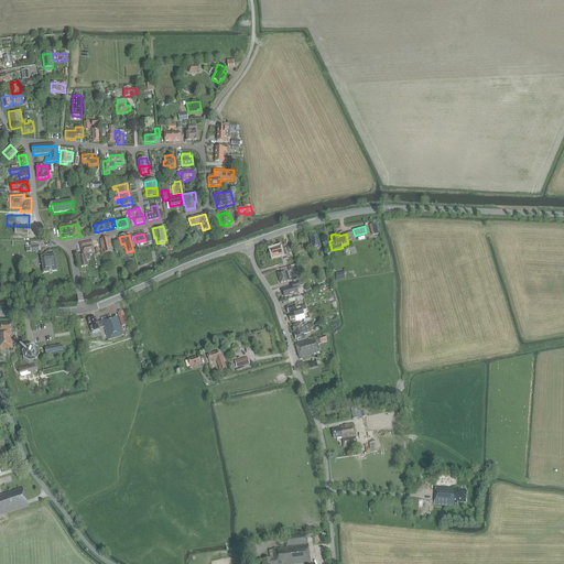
[(317,241),(316,236),(310,238),(311,242),(310,242),(313,250),(321,248),(318,241),(317,241)]
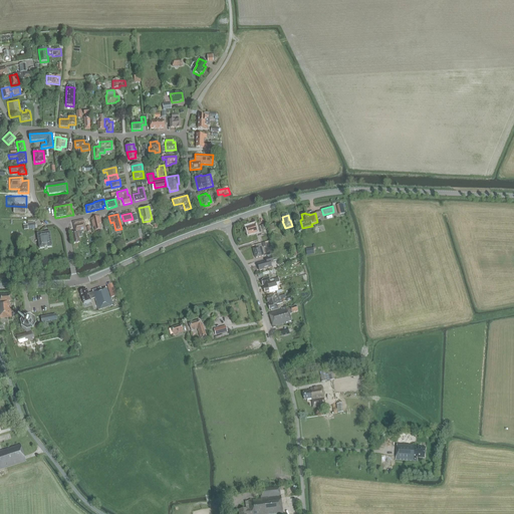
[(101,223),(99,216),(91,218),(92,227),(94,227),(95,231),(100,230),(99,224),(101,223)]
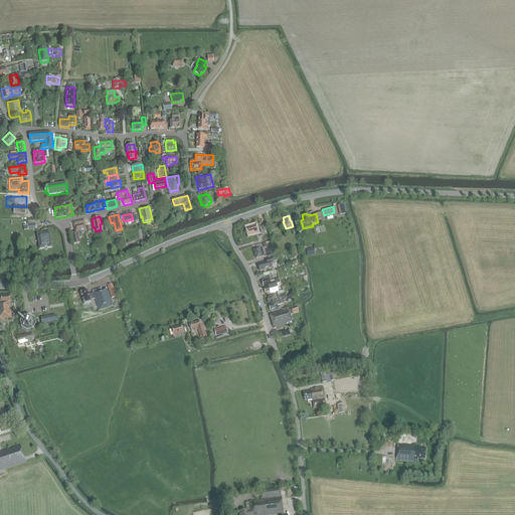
[(87,231),(84,220),(73,222),(75,233),(71,234),(73,244),(79,242),(78,238),(82,237),(81,233),(84,232),(84,231),(87,231)]
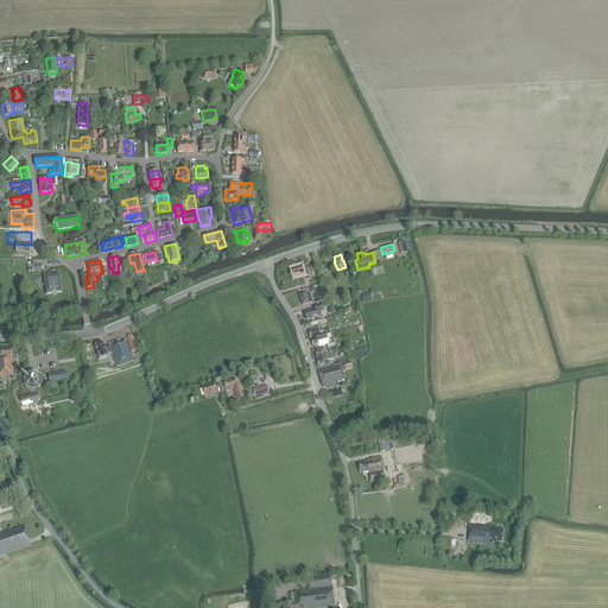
[(302,268),(301,266),(291,270),(293,278),(303,276),(304,277),(309,276),(306,267),(302,268)]
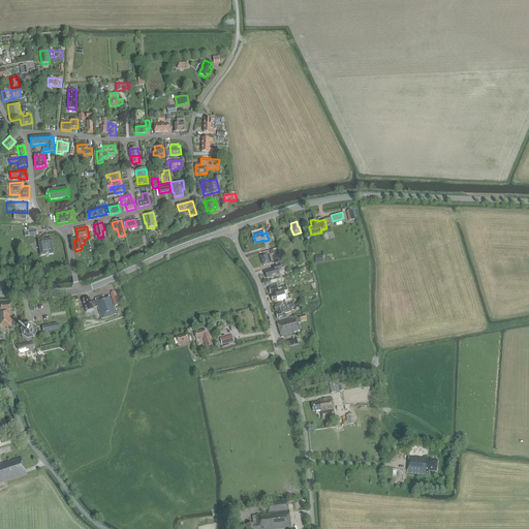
[(54,254),(51,239),(38,241),(40,256),(54,254)]
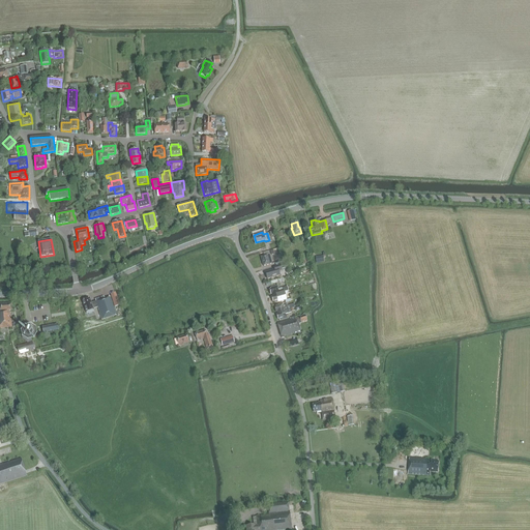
[(270,260),(268,255),(260,257),(263,266),(270,264),(271,264),(270,260)]
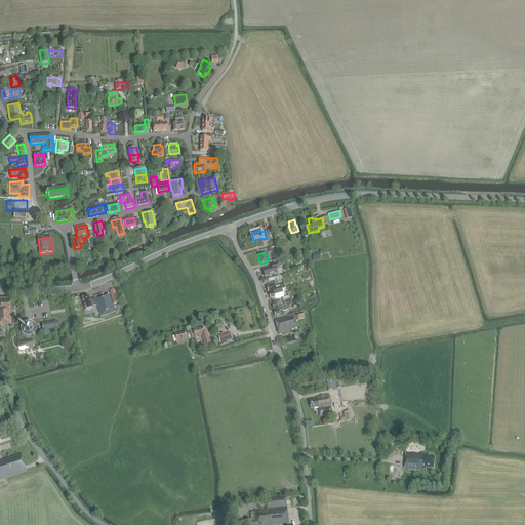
[(276,269),(280,268),(284,267),(282,261),(271,265),(272,268),(263,270),(265,277),(277,273),(276,269)]
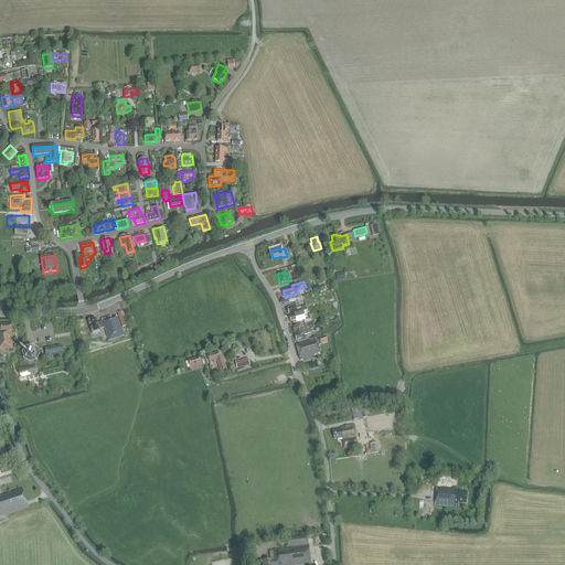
[(289,315),(290,316),(307,310),(306,306),(297,309),(296,305),(288,307),(288,309),(287,309),(288,315),(289,315)]
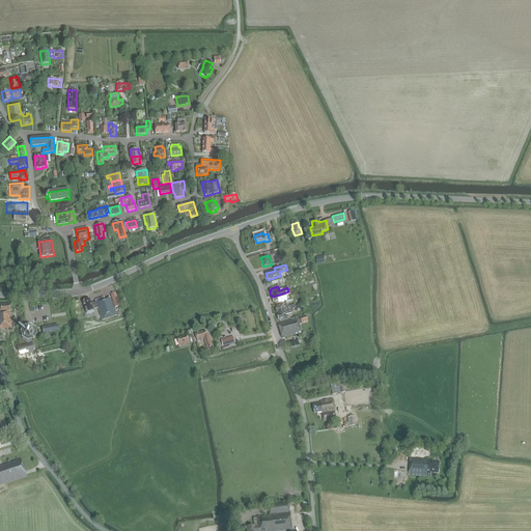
[(288,291),(273,297),(273,298),(272,298),(273,303),(275,303),(275,304),(282,302),(281,297),(290,294),(289,291),(288,291)]
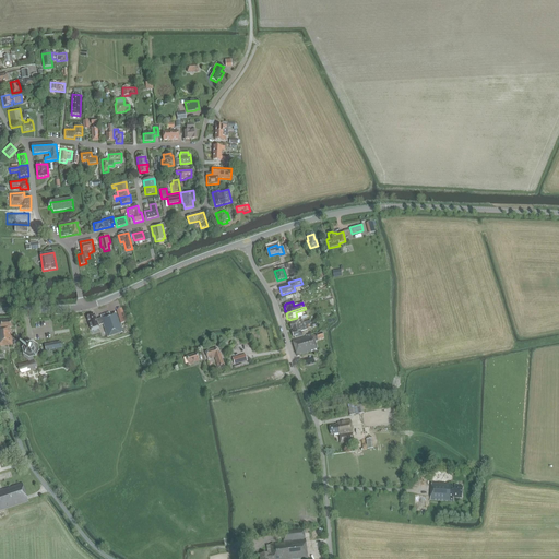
[(117,311),(120,323),(126,322),(121,309),(117,311)]
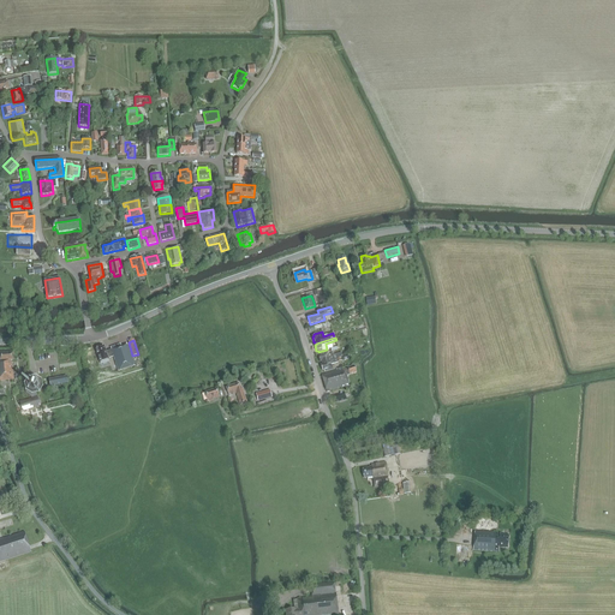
[(120,345),(111,348),(111,350),(106,352),(105,346),(95,350),(100,363),(108,359),(113,357),(118,371),(135,366),(127,345),(121,347),(120,345)]
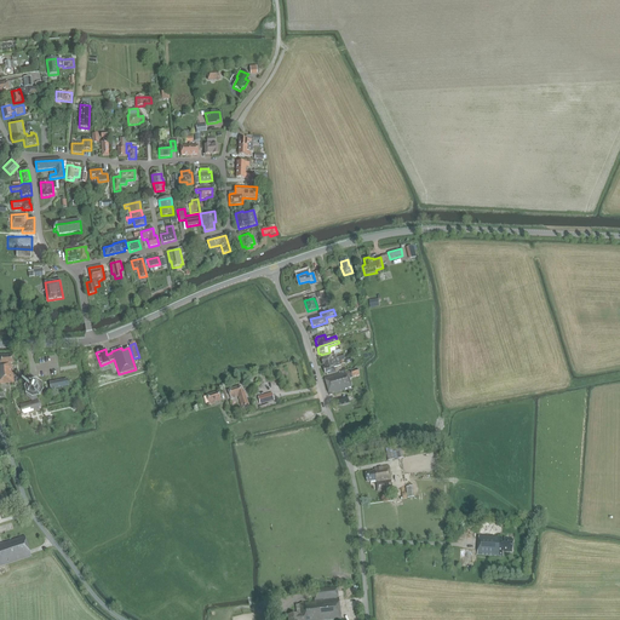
[(338,357),(338,359),(334,360),(334,356),(331,357),(331,355),(322,357),(322,359),(321,360),(322,366),(323,366),(325,366),(343,361),(344,361),(344,360),(345,360),(344,356),(338,357)]
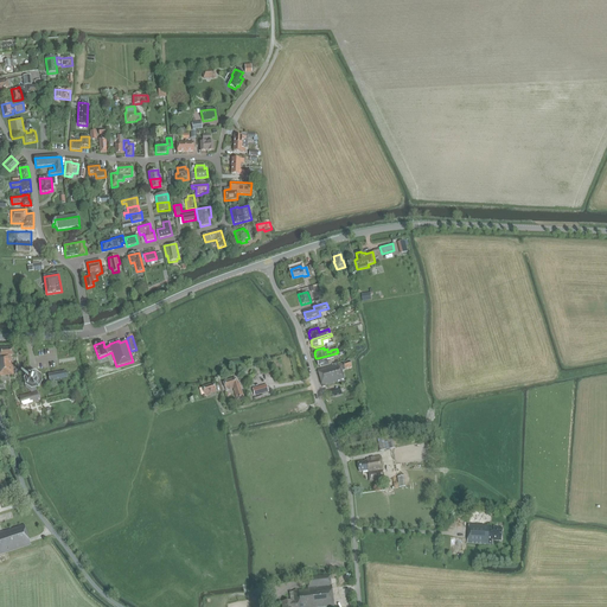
[(13,356),(13,349),(0,349),(0,376),(13,375),(13,363),(12,363),(11,356),(13,356)]
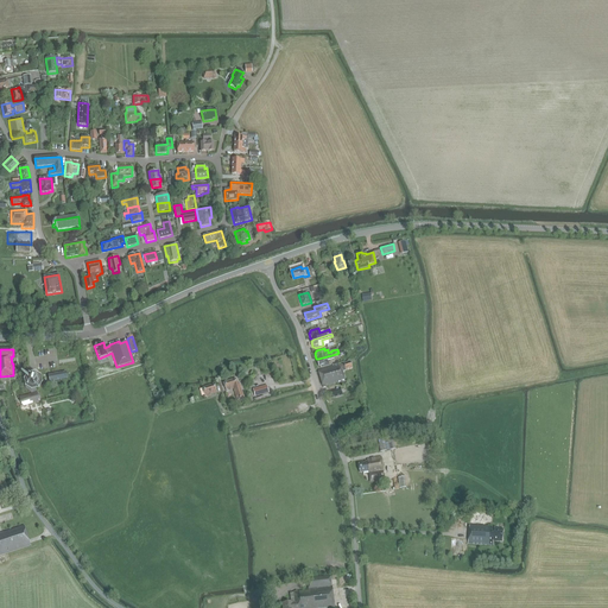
[(334,359),(337,358),(336,354),(318,359),(318,360),(317,361),(318,367),(321,367),(321,368),(329,366),(328,360),(334,359)]
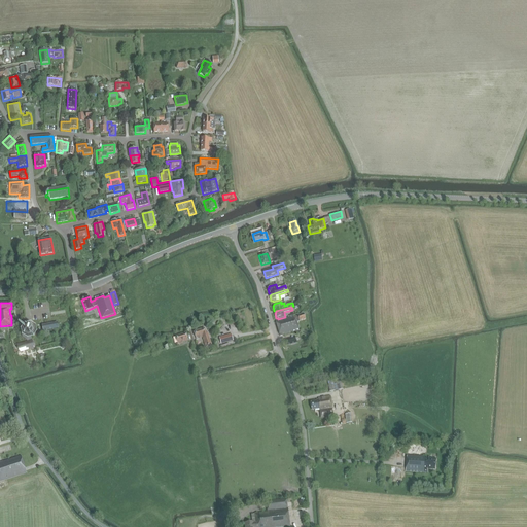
[(305,320),(304,314),(297,315),(297,316),(293,317),(293,316),(276,321),(280,336),(295,331),(295,330),(299,329),(300,329),(297,322),(305,320)]
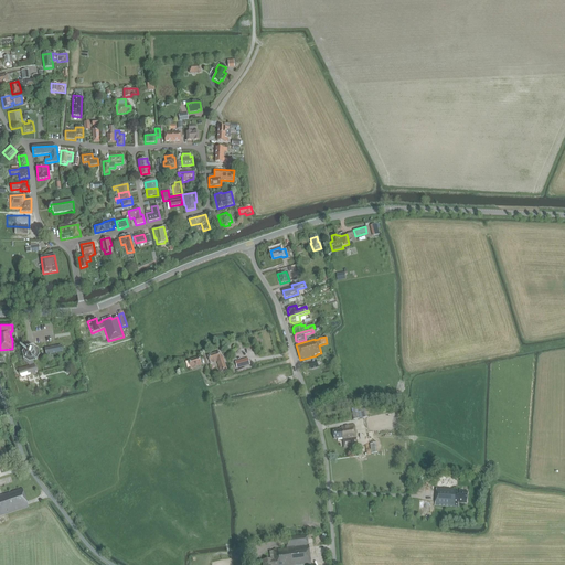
[(62,352),(61,345),(45,349),(46,355),(62,352)]
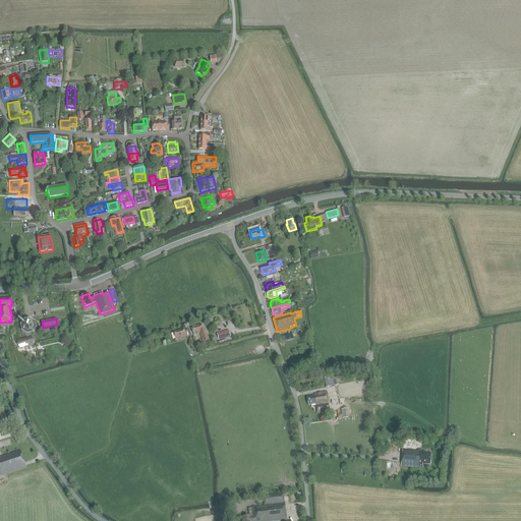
[(21,333),(27,337),(32,336),(31,332),(33,329),(33,325),(29,323),(25,324),(23,327),(20,328),(21,333)]
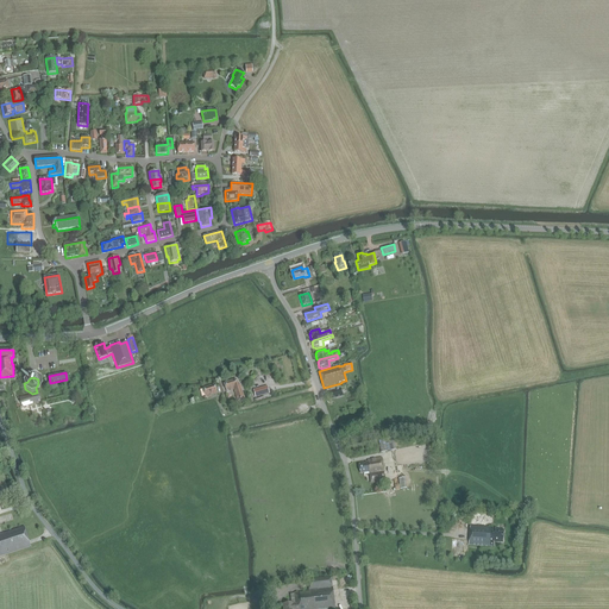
[(238,385),(236,380),(224,383),(226,393),(234,390),(238,402),(245,400),(239,384),(238,385)]
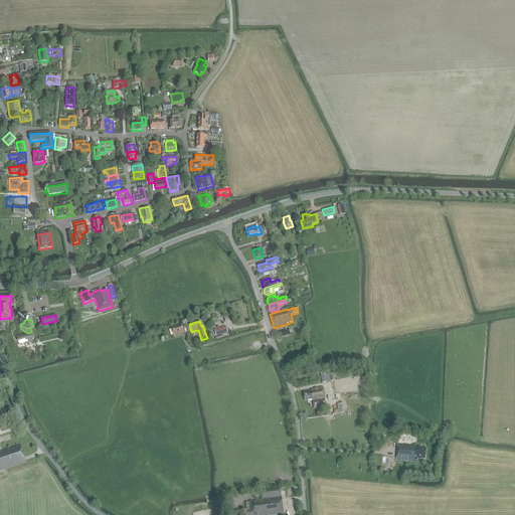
[(184,332),(181,326),(171,329),(173,337),(179,335),(178,334),(184,332)]
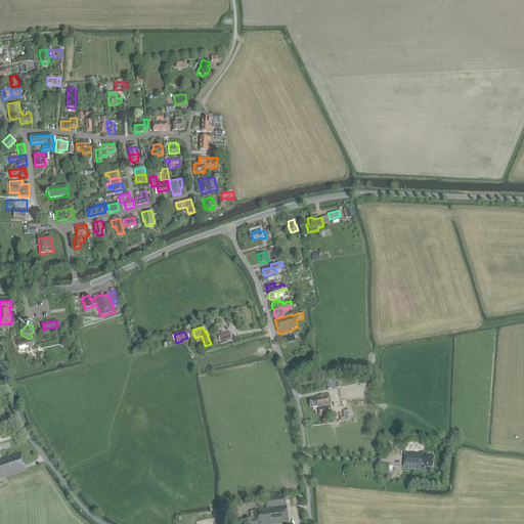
[(231,339),(229,333),(218,336),(219,342),(231,339)]
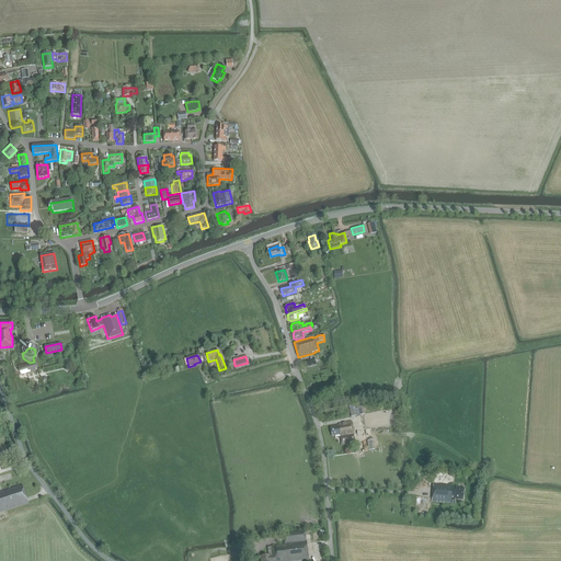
[(315,357),(302,361),(302,363),(305,367),(309,366),(316,364),(315,357)]
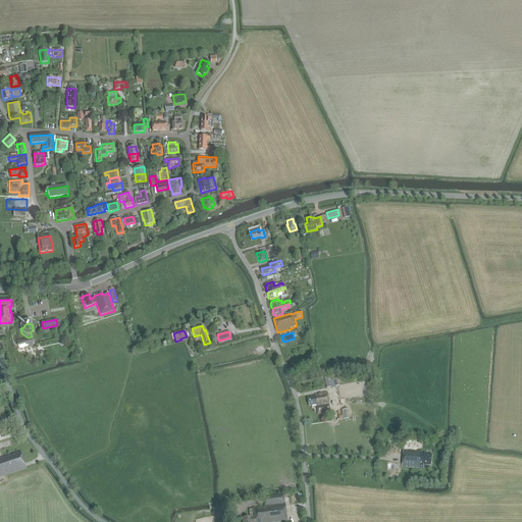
[(32,336),(28,337),(16,342),(19,349),(35,345),(32,336)]
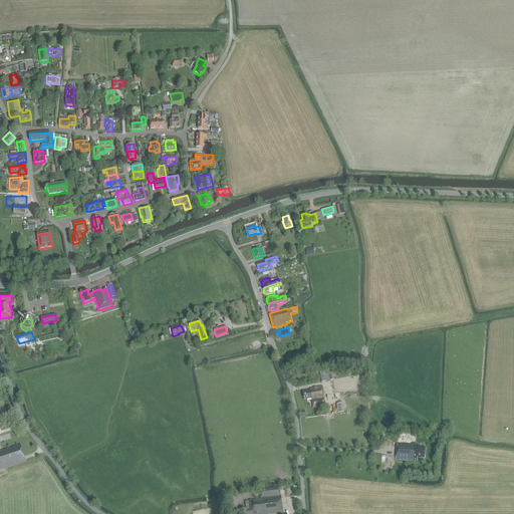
[(334,379),(332,369),(319,372),(321,382),(334,379)]
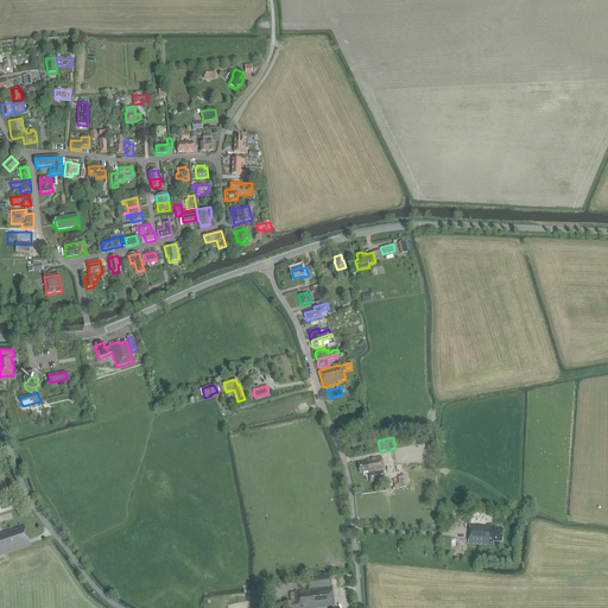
[(384,480),(381,457),(367,460),(367,462),(359,463),(360,473),(368,472),(369,482),(384,480)]
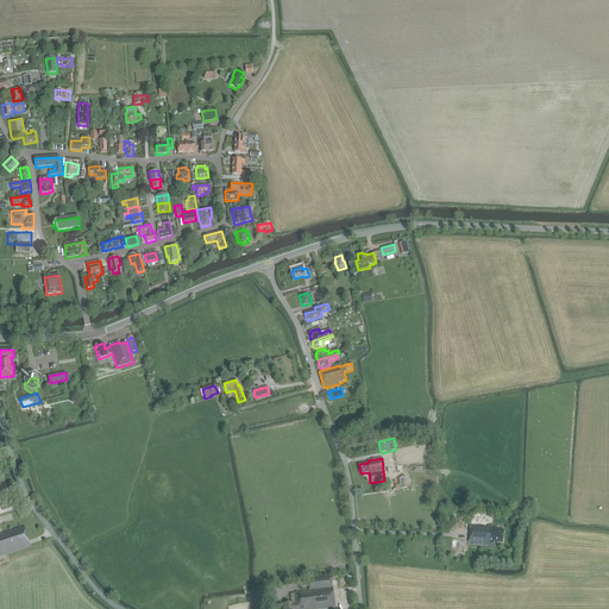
[(496,527),(470,526),(469,545),(494,546),(494,542),(503,544),(504,532),(496,531),(496,527)]
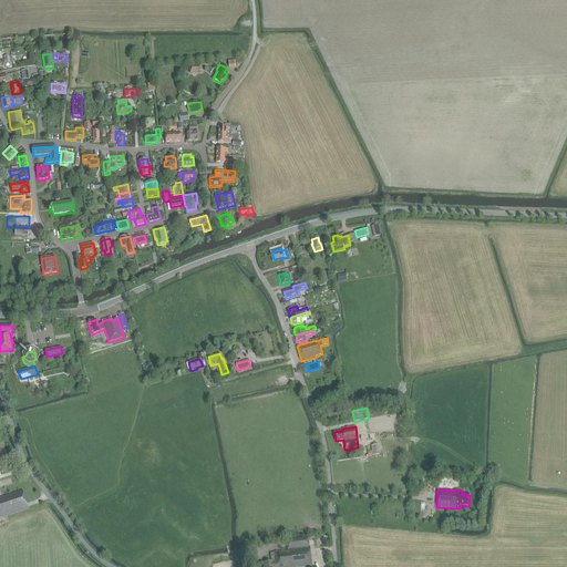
[(22,491),(0,497),(0,518),(28,509),(28,508),(22,491)]
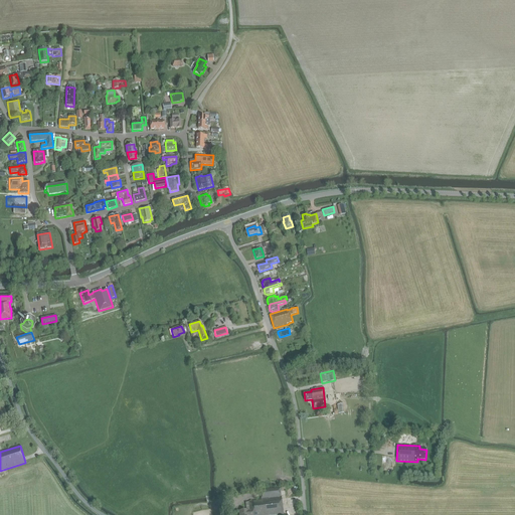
[(280,514),(283,514),(280,487),(259,489),(261,499),(247,501),(249,511),(247,511),(246,510),(238,511),(238,514),(280,514)]
